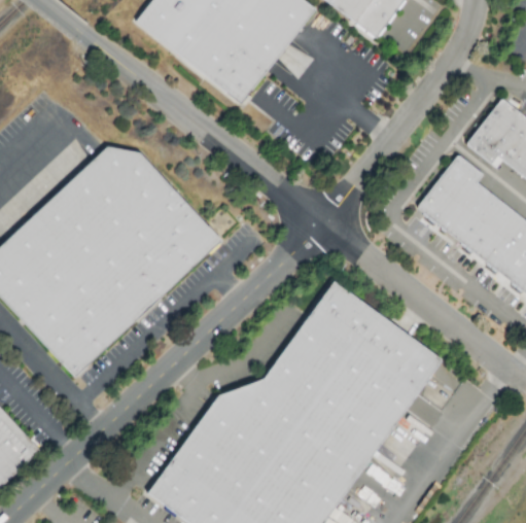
[(156,0),(141,20),(246,102),(320,8),(309,0),(156,0)]
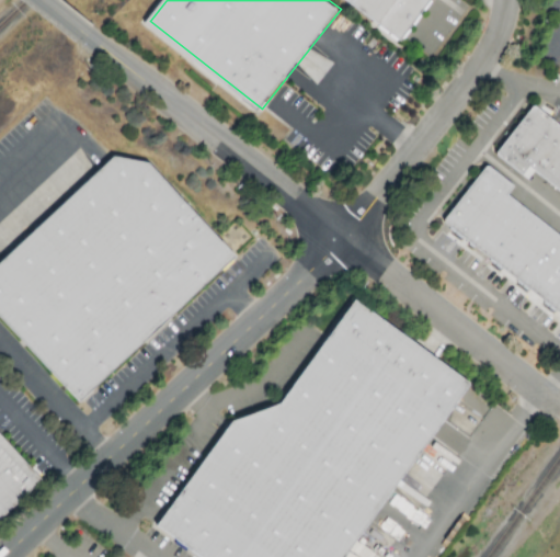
[(345,0),(399,40),(401,37),(429,0),(345,0)]
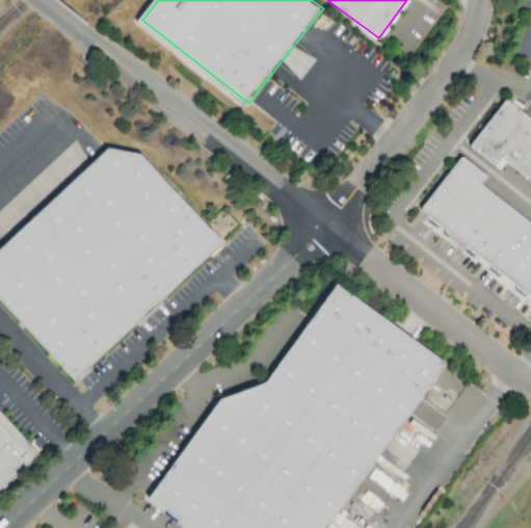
[(530,179),(530,117),(506,99),(470,144),(495,165),(502,156),(530,179)]
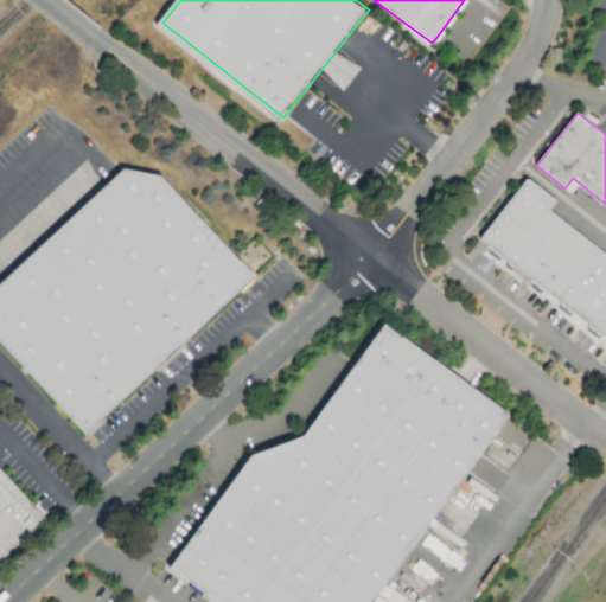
[(122,170),(0,281),(0,340),(87,435),(256,277),(161,174),(122,170)]
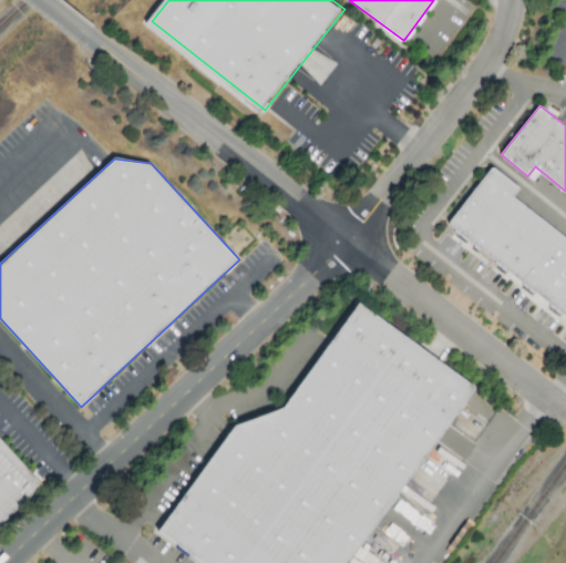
[(565,237),(565,316),(448,223),(493,165),(520,187),(513,196),(565,237)]
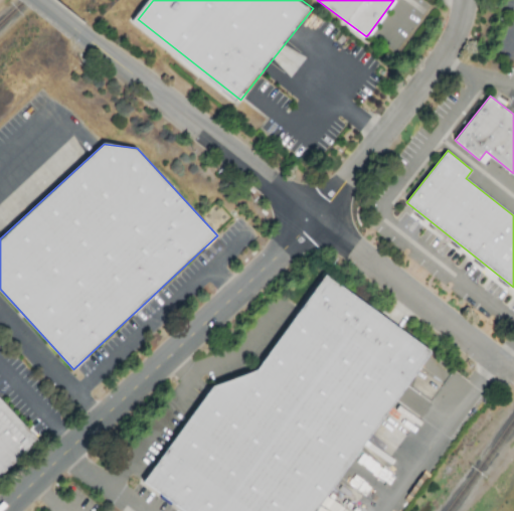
[(213,386),(143,483),(181,510),(315,510),(432,352),(326,276),(257,370),(213,386)]
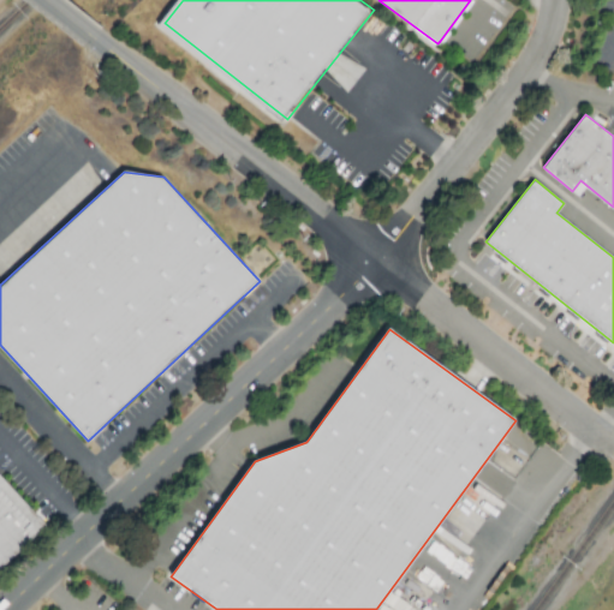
[(0,569),(47,526),(0,474),(0,569)]
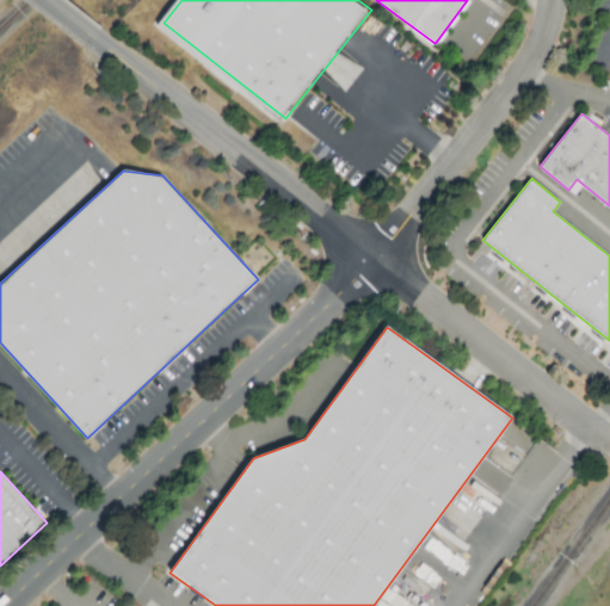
[(379,595),(395,605),(413,605),(416,604),(386,585),(379,595)]
